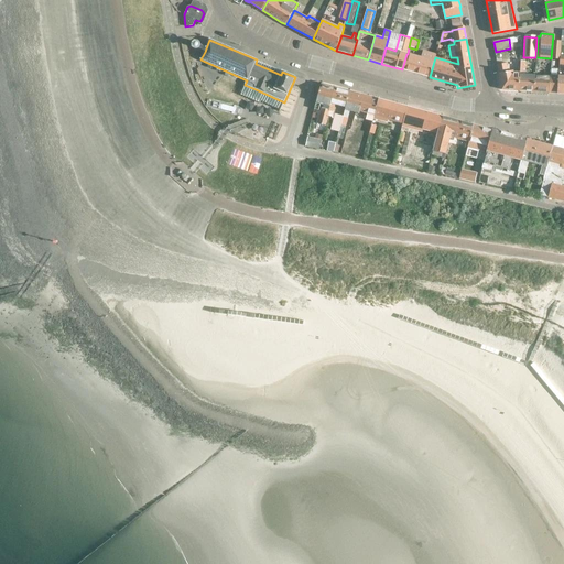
[(559,60),(560,42),(552,41),(551,60),(559,60)]
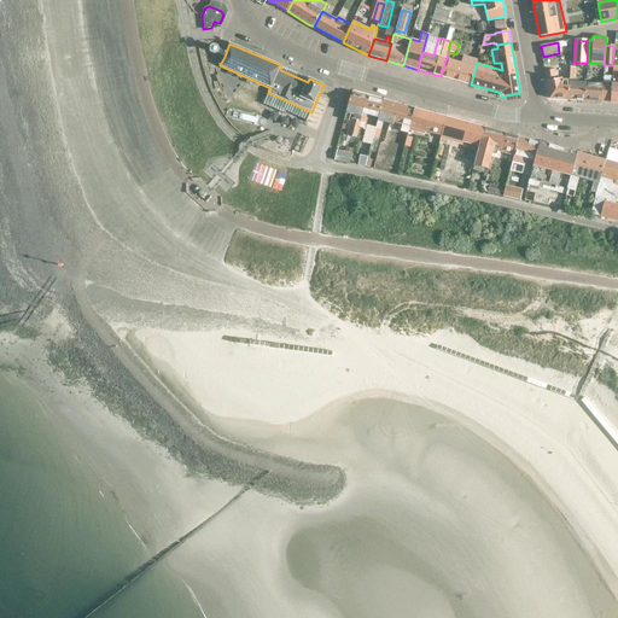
[(445,59),(441,76),(471,85),(477,63),(478,60),(464,56),(461,63),(447,59),(445,59)]
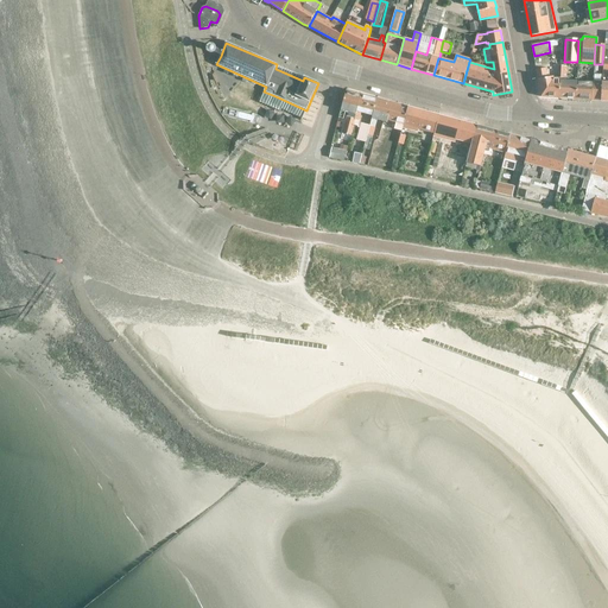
[(562,67),(561,78),(559,99),(576,100),(577,82),(563,81),(564,75),(565,76),(567,67),(562,67)]
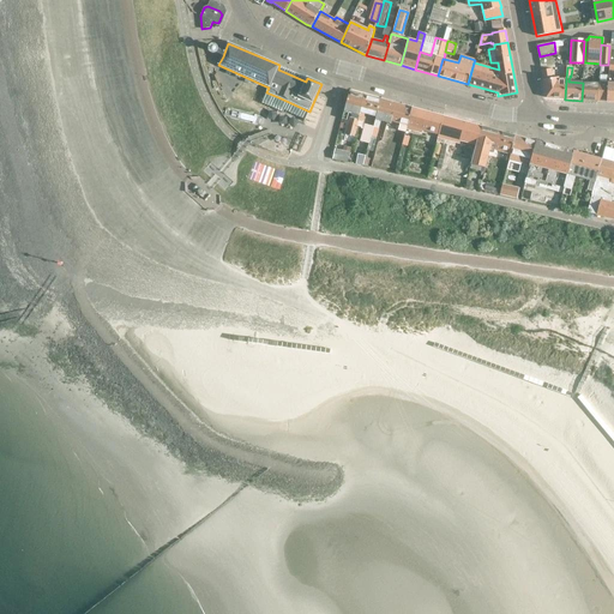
[(546,98),(565,100),(566,79),(559,78),(559,77),(553,78),(552,70),(542,71),(546,98)]
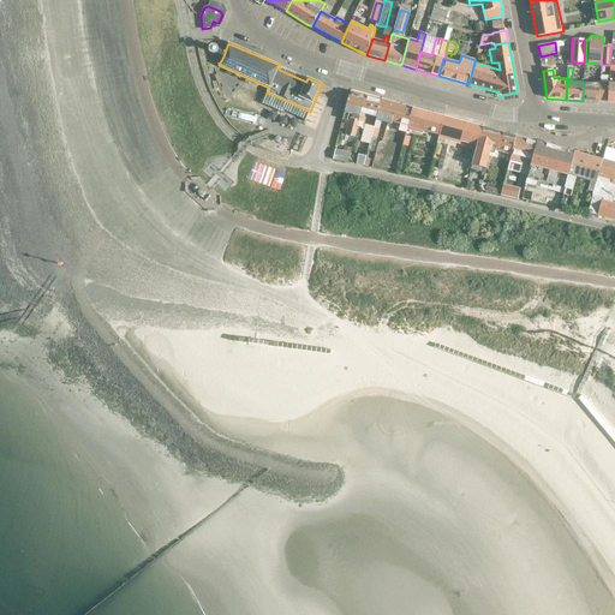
[(583,101),(608,102),(609,83),(599,83),(599,84),(584,83),(583,101)]
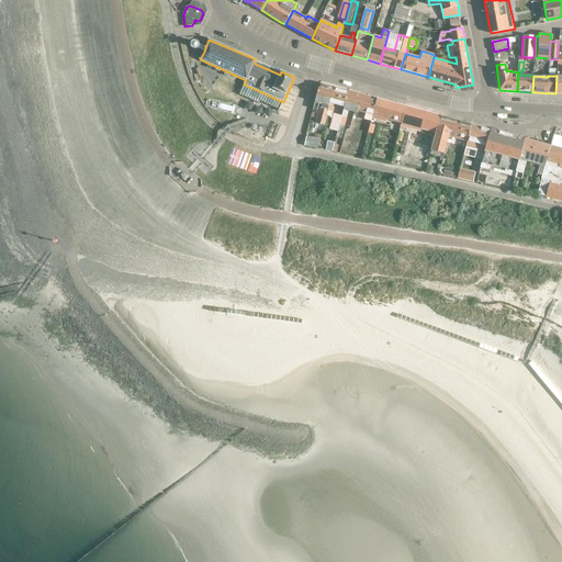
[(328,107),(328,103),(333,88),(321,83),(315,102),(328,107)]
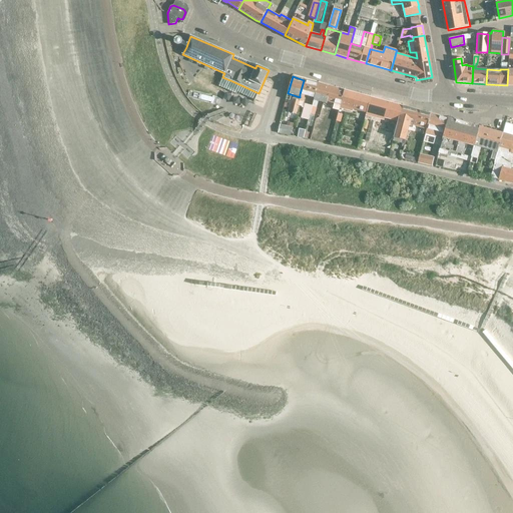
[(304,80),(300,94),(314,98),(318,83),(304,80)]
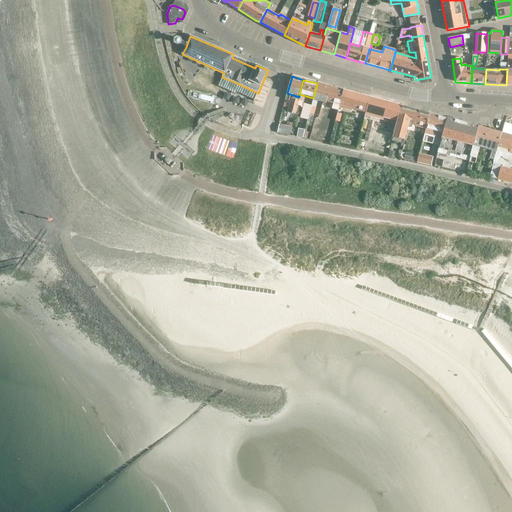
[(326,102),(339,105),(343,90),(317,83),(313,98),(313,101),(325,104),(326,102)]
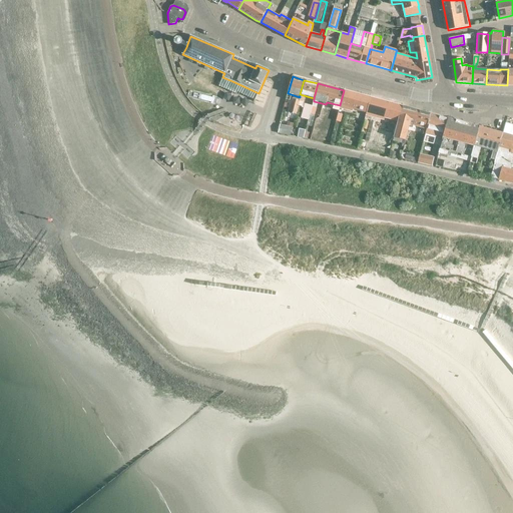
[(352,109),(366,113),(371,97),(344,90),(340,105),(340,108),(352,111),(352,109)]
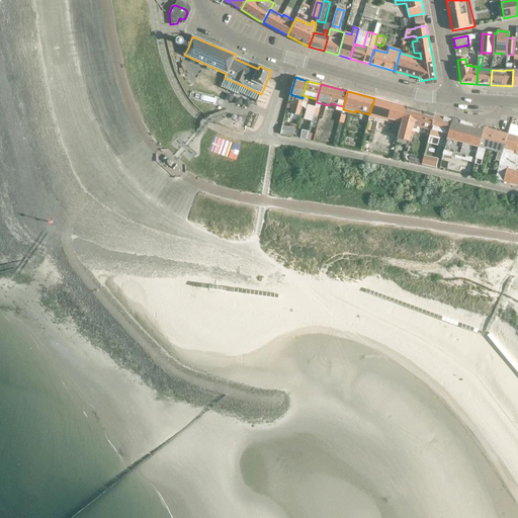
[(402,122),(407,107),(374,98),(369,114),(369,116),(387,121),(389,119),(402,122)]
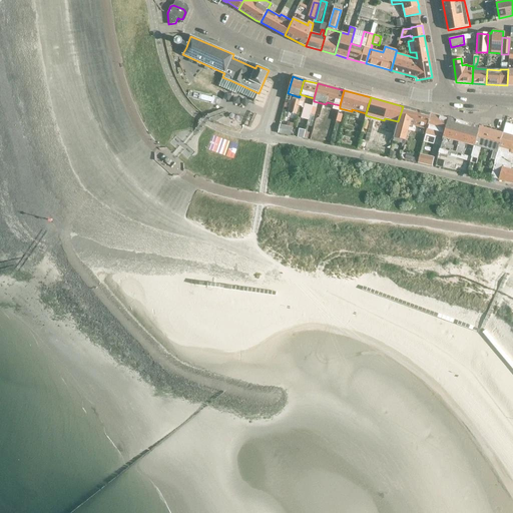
[(296,114),(300,101),(293,99),(289,112),(296,114)]
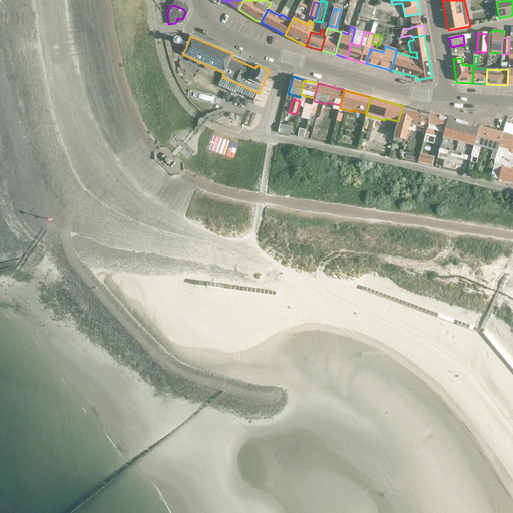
[(308,120),(310,114),(312,107),(305,105),(301,118),(308,120)]
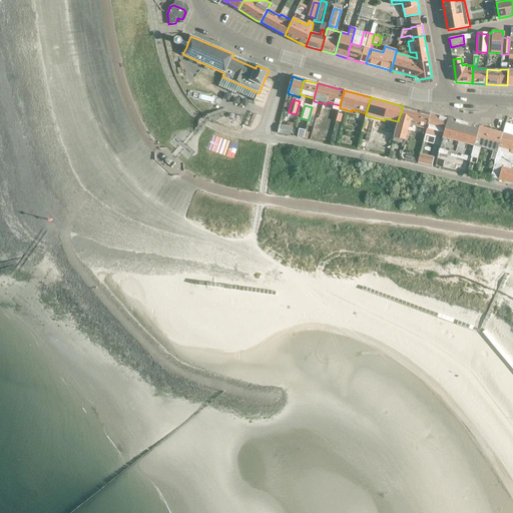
[(408,130),(409,126),(408,126),(409,124),(411,125),(412,119),(415,120),(418,110),(403,106),(398,121),(394,137),(406,140),(409,131),(408,130)]
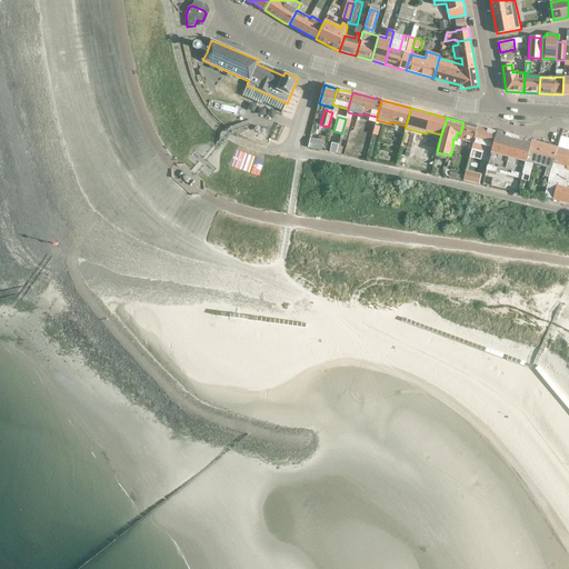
[(473,143),(478,127),(463,122),(460,133),(457,132),(456,139),(453,138),(452,140),(453,140),(459,142),(459,140),(473,143)]
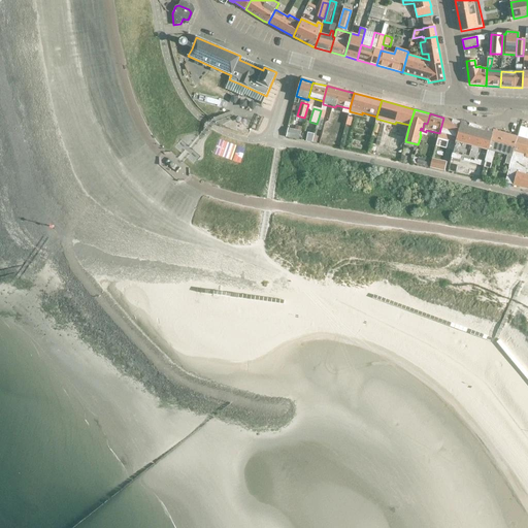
[(439,133),(438,138),(456,143),(462,122),(443,118),(439,133)]
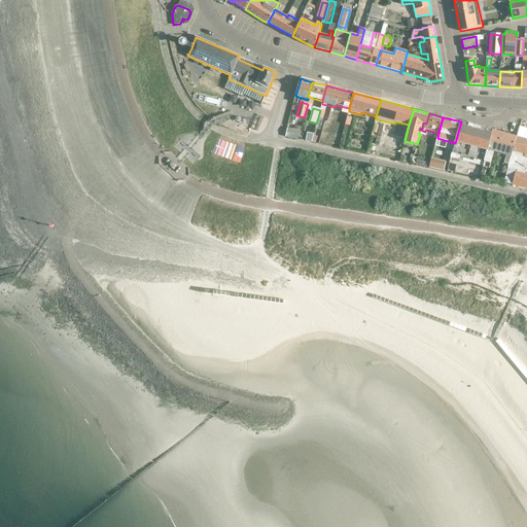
[(483,167),(485,162),(493,131),(486,129),(482,128),(461,121),(455,143),(451,156),(477,164),(477,165),(483,167)]
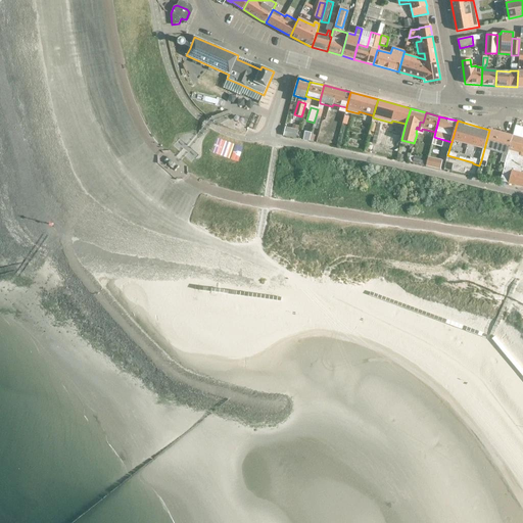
[(285,128),(284,136),(296,139),(299,127),(293,125),(292,129),(285,128)]
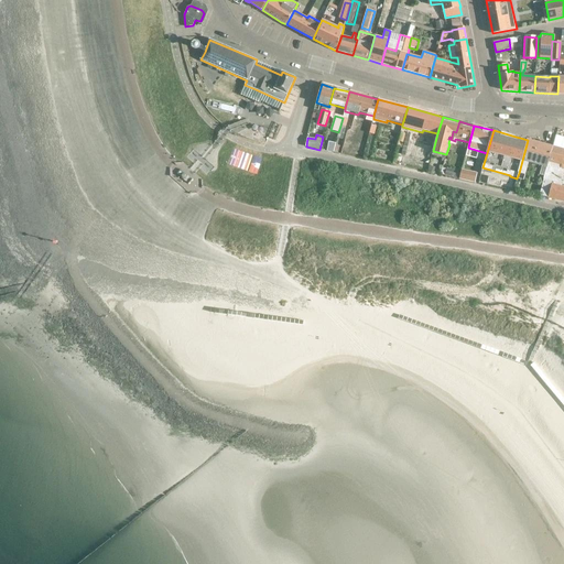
[(528,140),(519,173),(525,175),(529,163),(542,166),(539,175),(544,176),(553,147),(528,140)]
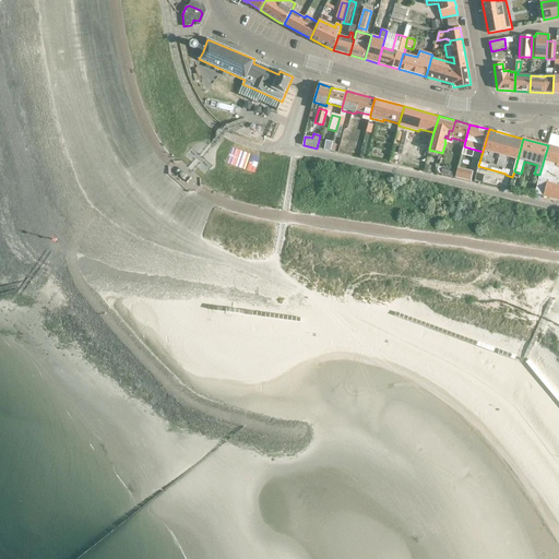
[(558,147),(548,145),(542,166),(534,194),(558,200),(558,147)]
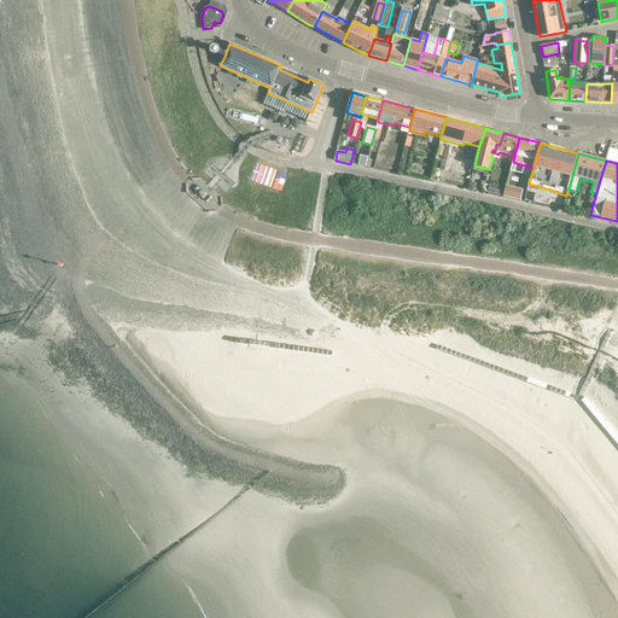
[(489,192),(503,196),(506,188),(490,185),(489,192)]
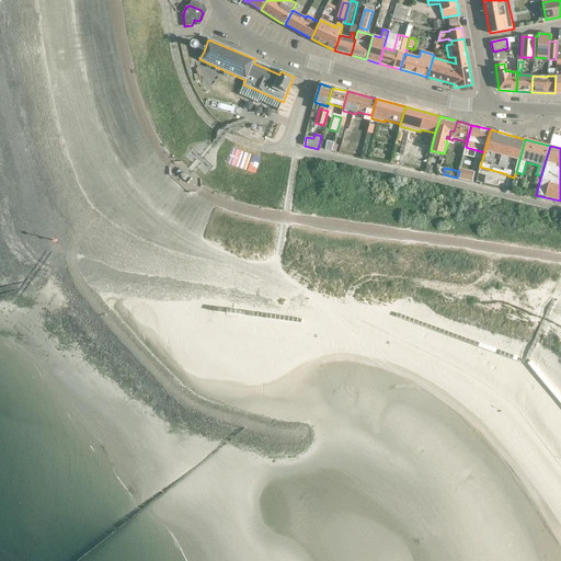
[(459,171),(457,178),(457,179),(472,182),(474,172),(459,169),(459,171)]
